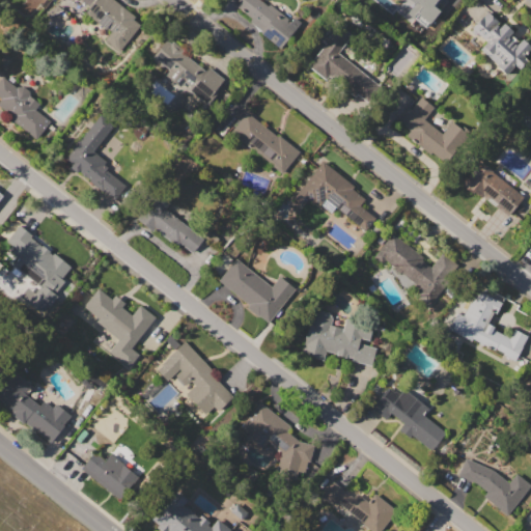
[(81,0),(113,0),(135,18),(133,20),(139,25),(117,51),(104,39),(111,31),(85,10),(88,5),(81,0)]
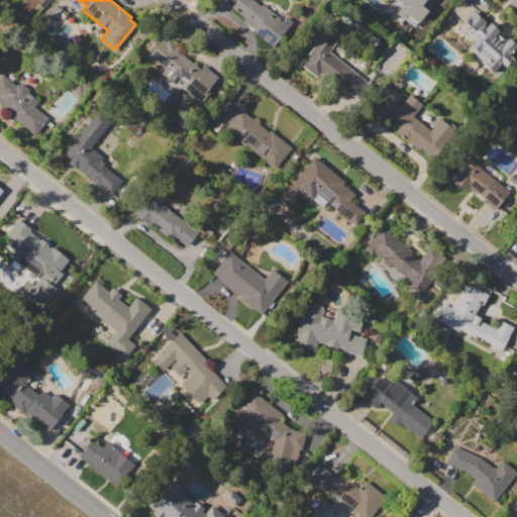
[(221,0),(252,0),(261,6),(263,3),(281,17),(279,20),(282,22),(292,10),(298,14),(273,45),(241,21),(244,17),(221,0)]
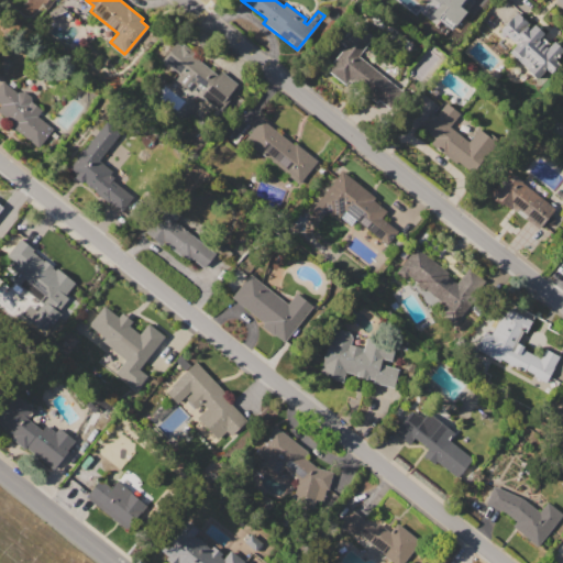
[(465,0),(434,0),(438,2),(430,14),(440,21),(443,17),(454,25),(464,10),(461,8),(465,0)]
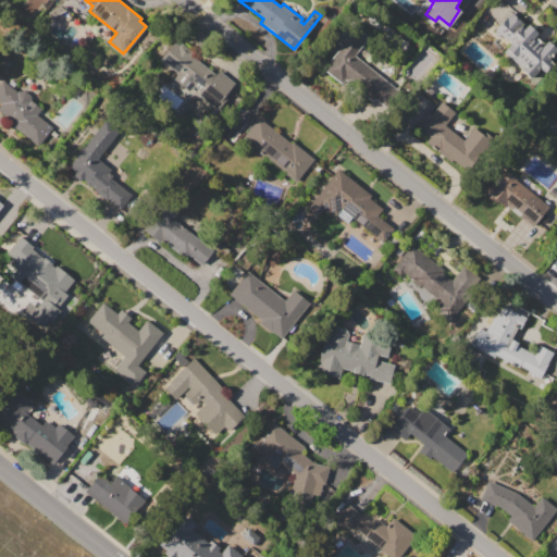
[(510,12),(525,26),(528,24),(537,33),(535,35),(544,44),(547,40),(556,49),(548,58),(553,62),(543,73),(540,70),(530,79),(520,70),(521,69),(503,51),(512,40),(510,39),(507,42),(499,36),(497,39),(492,35),(495,31),(494,29),(510,12)]
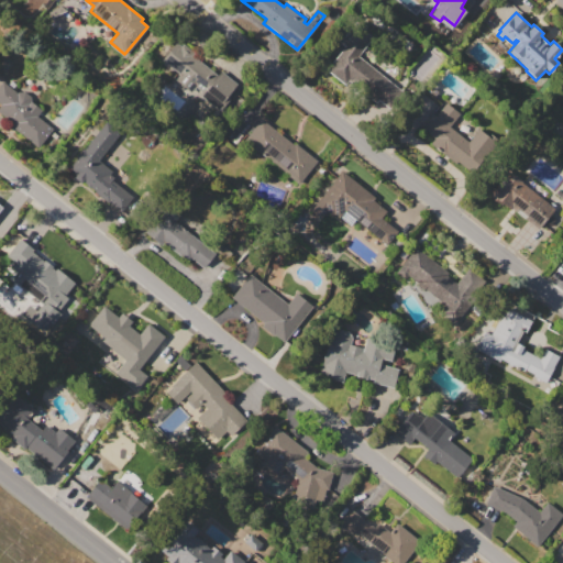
[(327,70),(332,63),(345,47),(339,41),(354,23),(372,37),(356,55),(401,94),(388,109),(377,100),(375,103),(367,97),(364,101),(327,70)]
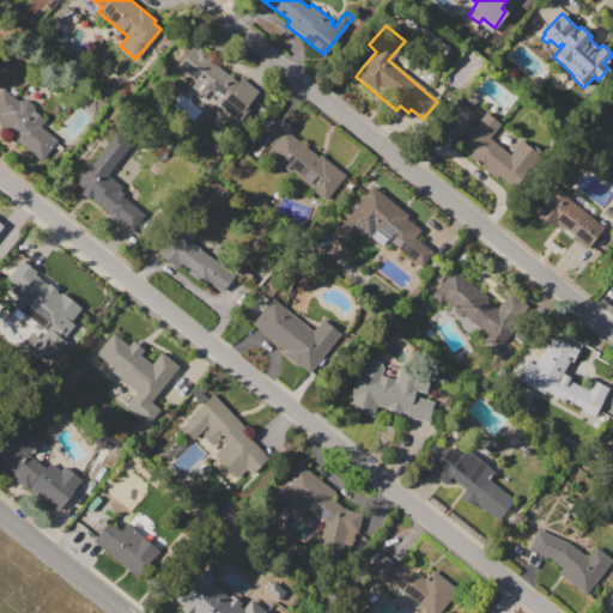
[(175,66),(190,47),(196,50),(199,47),(222,65),(219,68),(237,82),(241,78),(260,92),(236,122),(217,107),(220,102),(212,95),(207,99),(192,86),(195,82),(175,66)]
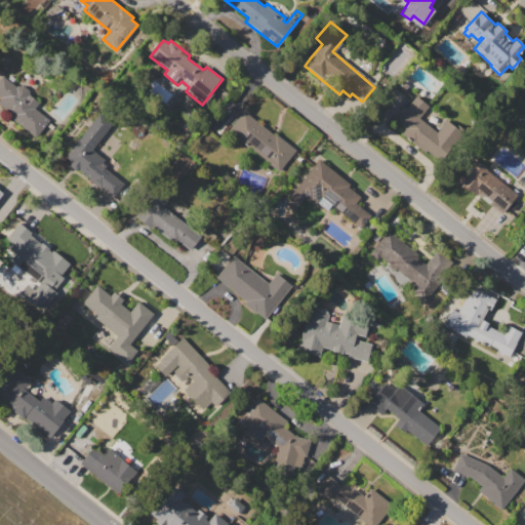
[(0,96),(0,79),(2,77),(15,87),(17,85),(23,85),(28,90),(30,95),(39,103),(34,108),(49,119),(34,138),(9,118),(11,116),(0,107),(0,98),(1,97),(0,96)]
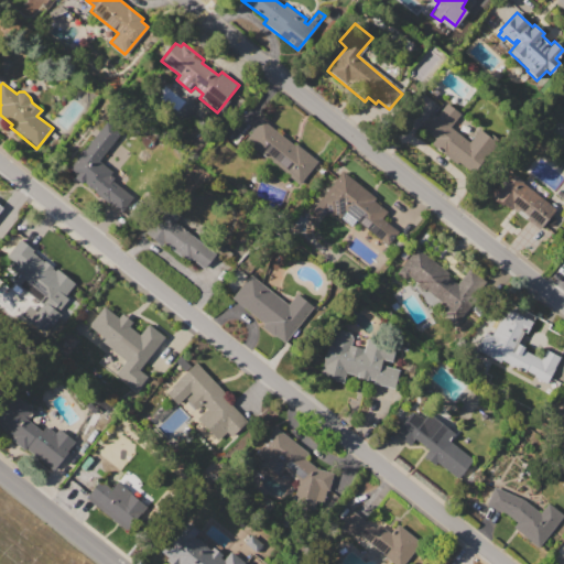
[(422,128),(434,112),(436,115),(445,104),(459,114),(449,127),(468,141),(478,128),(496,142),(472,172),(458,161),(456,163),(431,143),(436,138),(422,128)]
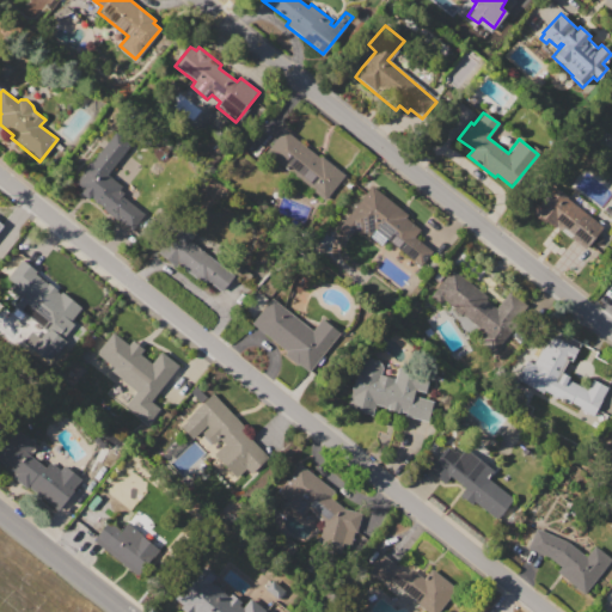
[(265,152),(285,129),(317,157),(320,153),(346,173),(325,200),(265,152)]
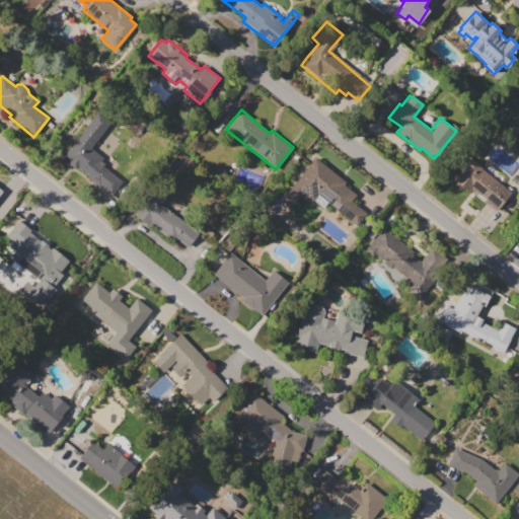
[(61,156),(97,110),(112,122),(90,147),(103,157),(100,161),(105,164),(103,167),(122,181),(110,196),(76,168),(75,169),(67,163),(68,162),(61,156)]
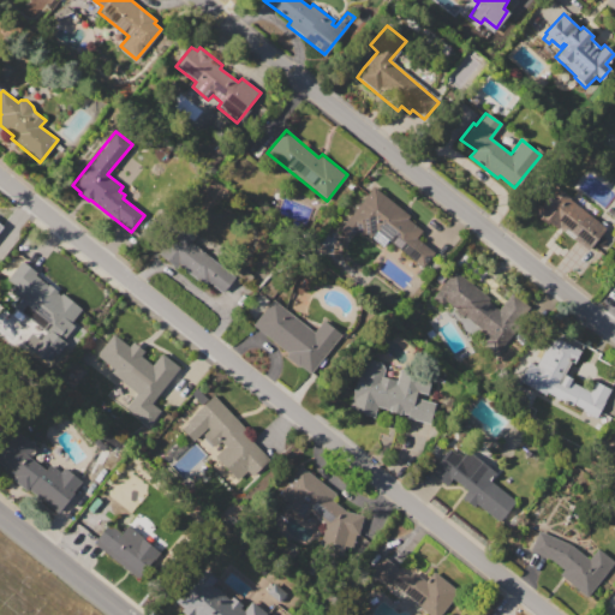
[(340,230),(374,186),(411,216),(407,220),(422,231),(416,238),(434,252),(422,268),(387,242),(382,248),(365,233),(363,237),(356,231),(350,238),(340,230)]
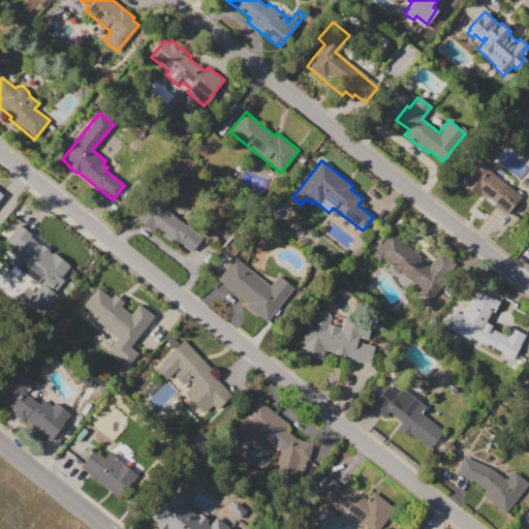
[(459,184),(479,160),(491,170),(490,170),(521,197),(505,216),(480,195),(479,196),(471,190),(469,193),(459,184)]
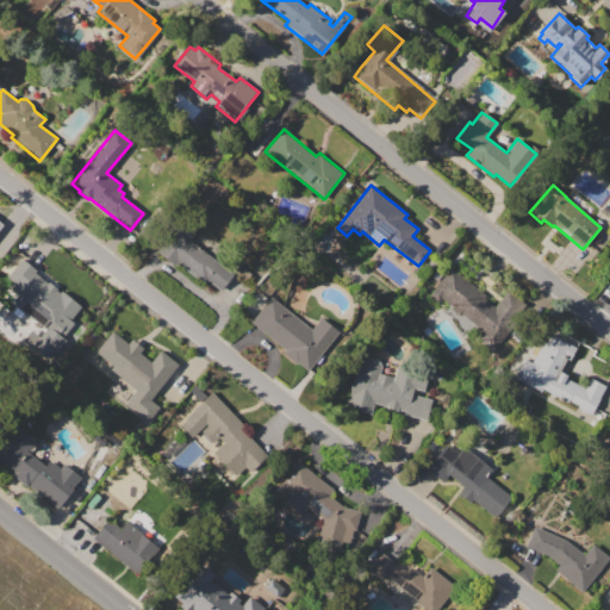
[(156,251),(180,222),(194,234),(191,240),(211,256),(215,253),(236,269),(218,293),(174,259),(170,263),(156,251)]
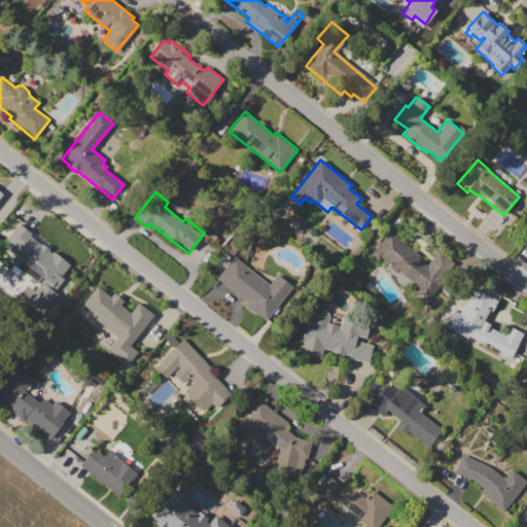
[(6,239),(19,224),(33,236),(23,248),(43,265),(54,252),(69,265),(45,293),(9,265),(16,255),(11,251),(15,246),(6,239)]
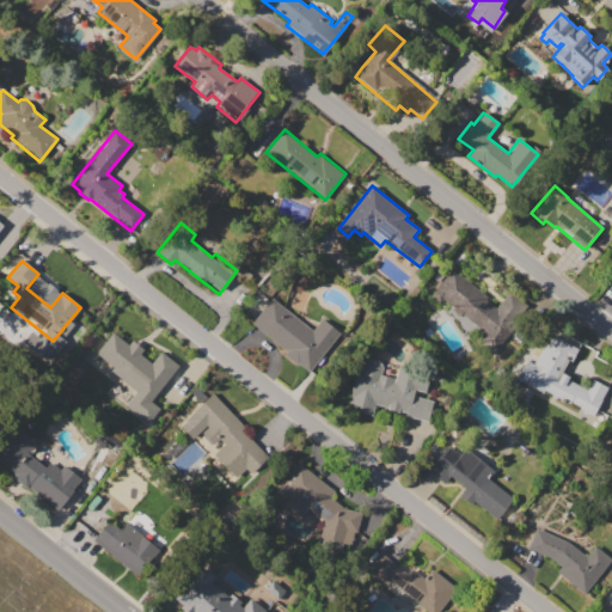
[(430,297),(452,269),(488,297),(485,299),(496,307),(510,288),(531,305),(500,344),(445,301),(442,305),(430,297)]
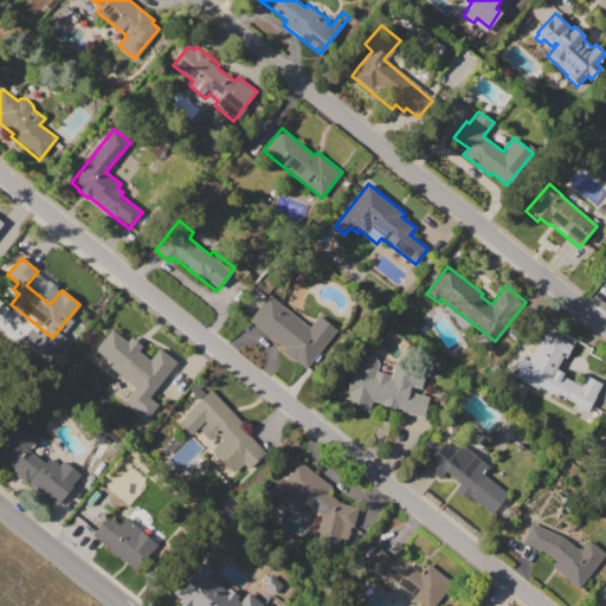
[(250,321),(269,295),(310,327),(318,315),(336,329),(305,369),(282,352),(285,347),(250,321)]
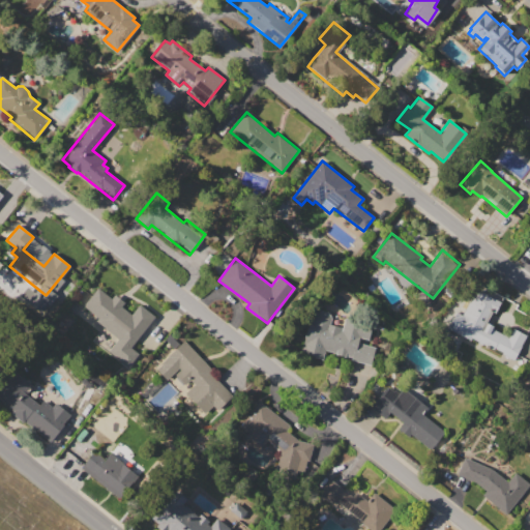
[(83,306),(97,289),(130,315),(131,314),(145,324),(128,346),(134,350),(122,363),(108,352),(118,337),(97,322),(99,319),(83,306)]
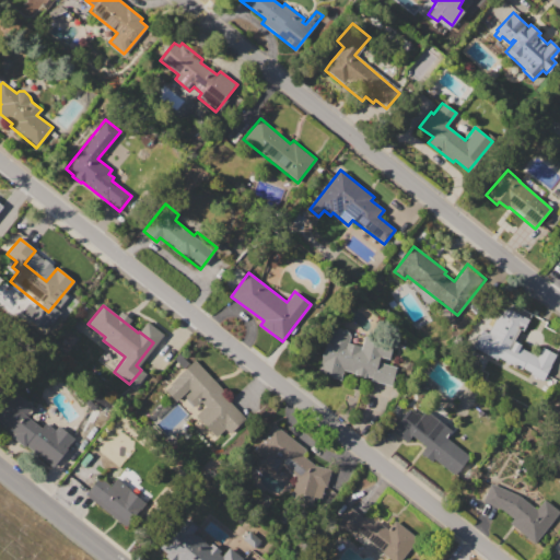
[(473,347),(481,330),(488,334),(494,319),(497,319),(503,306),(528,319),(522,331),(520,329),(513,341),(521,345),(520,348),(537,357),(543,348),(557,356),(543,382),(531,375),(532,373),(522,368),(521,370),(498,358),(497,360),(473,347)]
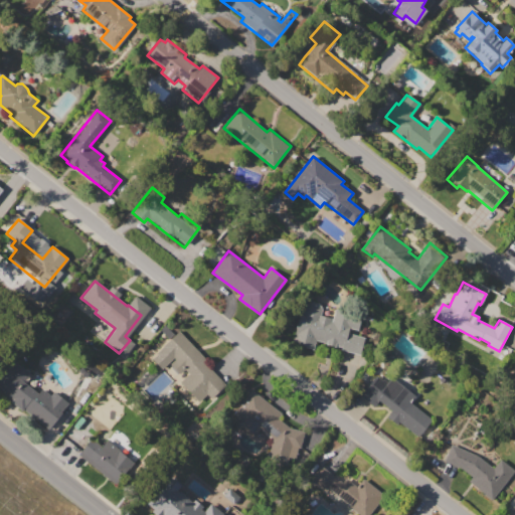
[(293,341),(300,313),(303,313),(306,301),(323,305),(320,314),(333,318),(335,308),(362,315),(358,330),(348,328),(347,334),(364,338),(360,355),(341,350),(342,347),(336,346),(335,347),(326,345),(326,344),(316,341),(313,350),(299,347),(300,343),(293,341)]
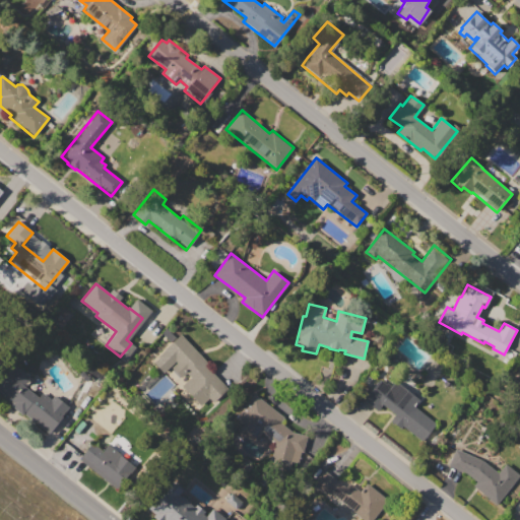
[(152,364),(158,359),(157,356),(165,349),(164,349),(180,334),(213,370),(212,372),(230,391),(206,413),(181,386),(190,377),(187,373),(181,378),(172,368),(177,363),(176,362),(161,374),(152,364)]
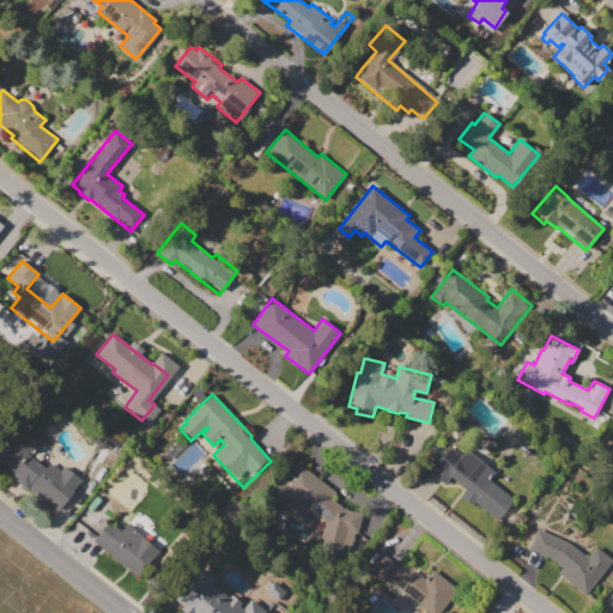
[(0,467),(0,450),(8,441),(23,454),(26,451),(54,478),(64,467),(82,480),(73,491),(66,503),(55,513),(28,489),(24,490),(0,467)]
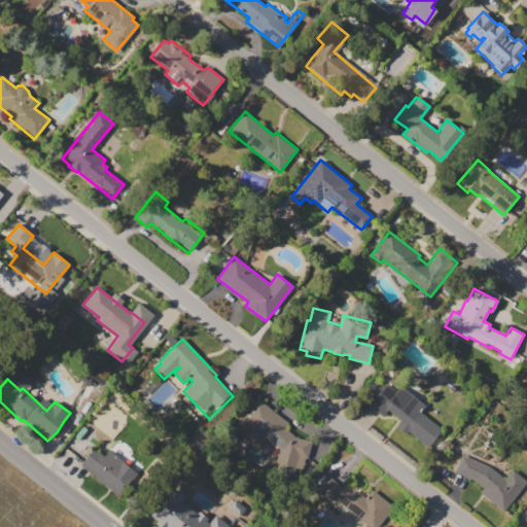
[(369,406),(385,385),(408,403),(413,397),(425,408),(420,414),(443,431),(429,448),(409,430),(405,434),(395,427),(401,420),(388,410),(383,417),(369,406)]
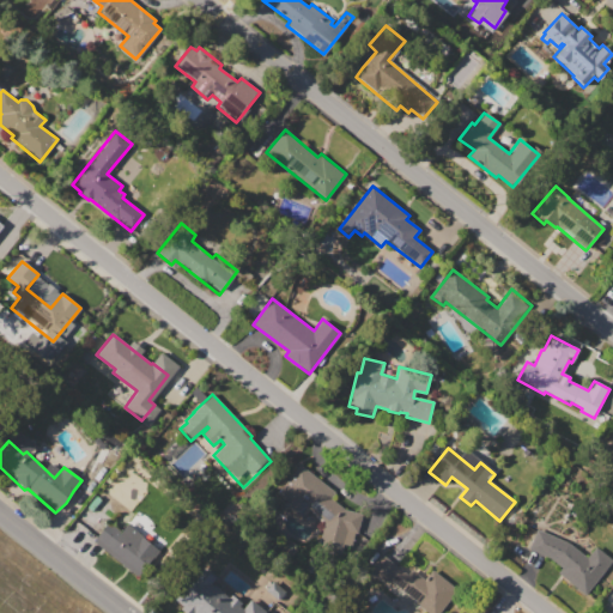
[(274,496),(301,463),(335,492),(331,498),(345,509),(362,513),(358,533),(347,528),(346,551),(326,551),(328,519),(310,509),(302,519),(274,496)]
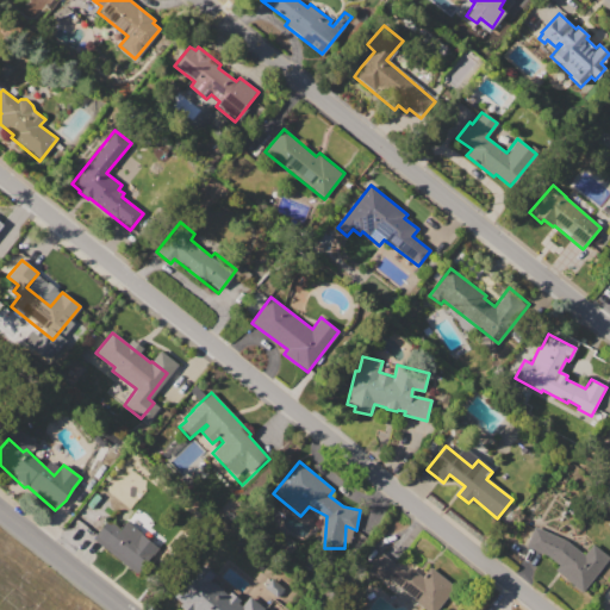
[(93,537),(109,518),(120,528),(126,521),(161,548),(139,574),(93,537)]
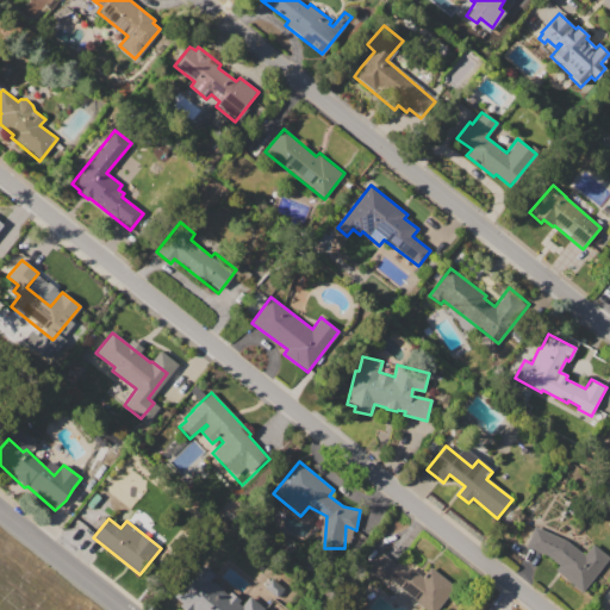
[(559,565),(546,555),(526,547),(534,527),(560,537),(565,540),(584,554),(592,543),(609,558),(583,591),(554,571),(559,565)]
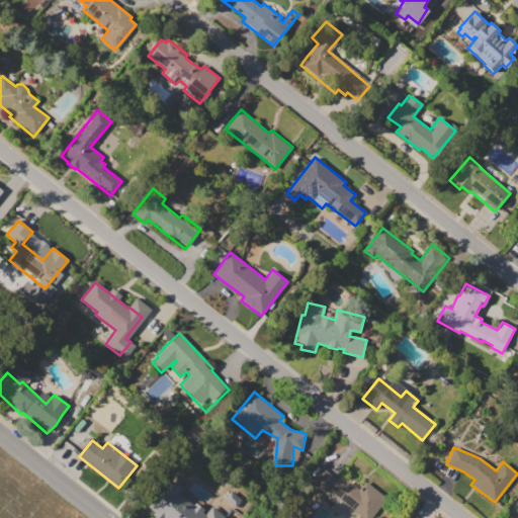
[(358,517),(313,484),(324,468),(344,484),(347,481),(358,490),(364,482),(385,497),(368,517),(358,517)]
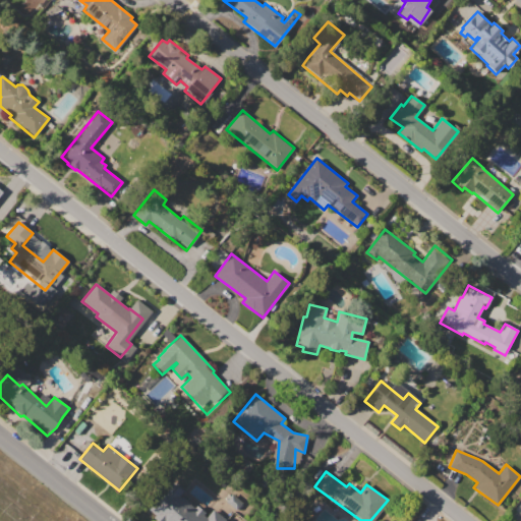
[(148,510),(169,481),(182,490),(179,495),(195,507),(195,506),(205,513),(204,515),(206,517),(212,509),(226,519),(224,520),(154,520),(152,519),(155,515),(148,510)]
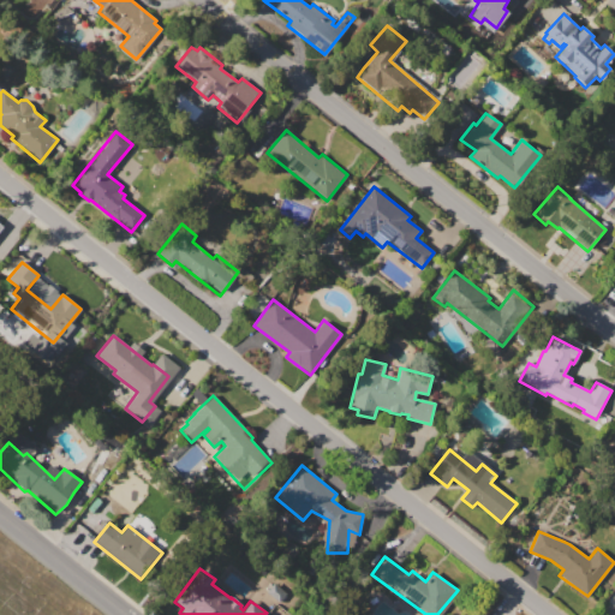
[(264,593),(273,584),(285,593),(278,603),(264,593)]
